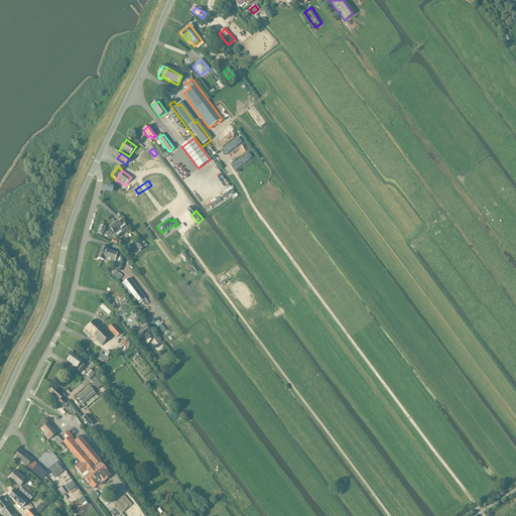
[(111,227),(110,229),(114,235),(120,230),(123,228),(124,230),(125,229),(127,227),(123,222),(121,223),(120,224),(120,225),(118,222),(115,225),(116,225),(114,227),(113,226),(111,227)]
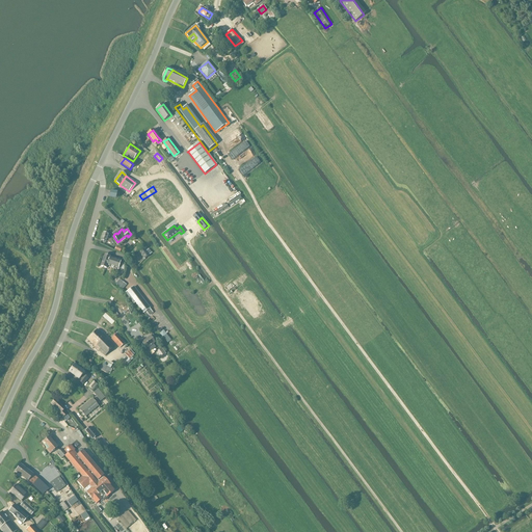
[(122,260),(105,255),(101,266),(106,268),(107,266),(117,270),(118,270),(121,269),(123,263),(122,261),(122,260)]
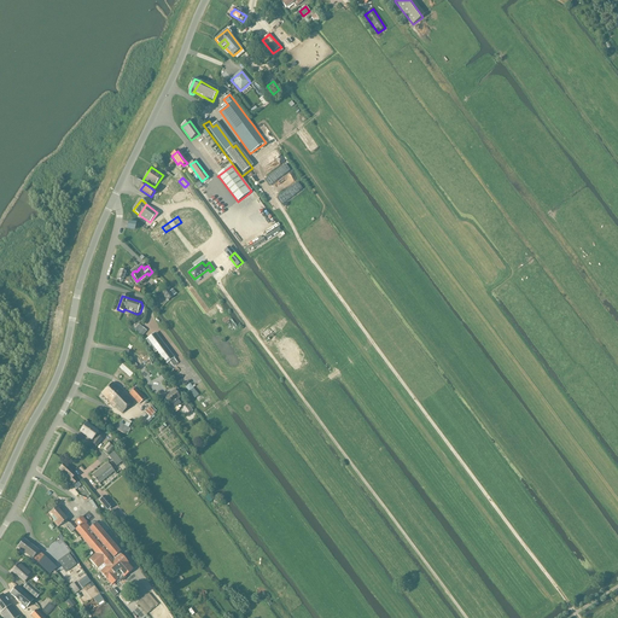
[(147,340),(146,340),(156,353),(157,351),(161,349),(164,345),(161,340),(156,333),(147,340)]
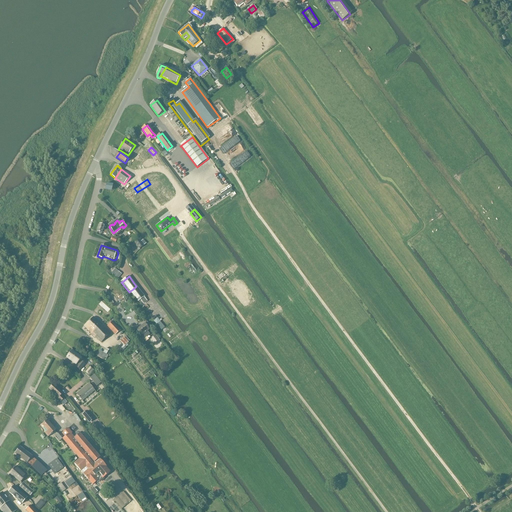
[(133,289),(130,291),(138,302),(140,300),(144,297),(136,286),(133,289)]
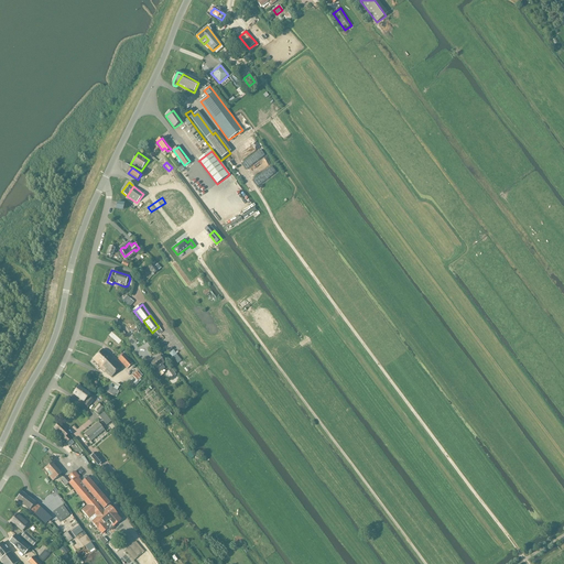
[(111,348),(117,337),(112,335),(107,346),(111,348)]
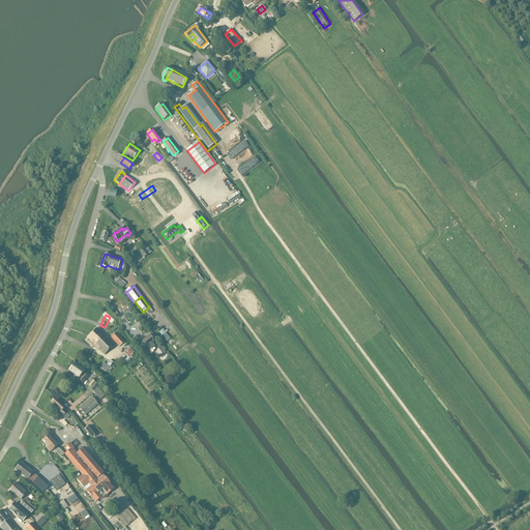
[(97,333),(99,331),(96,328),(87,337),(95,345),(101,339),(97,333)]
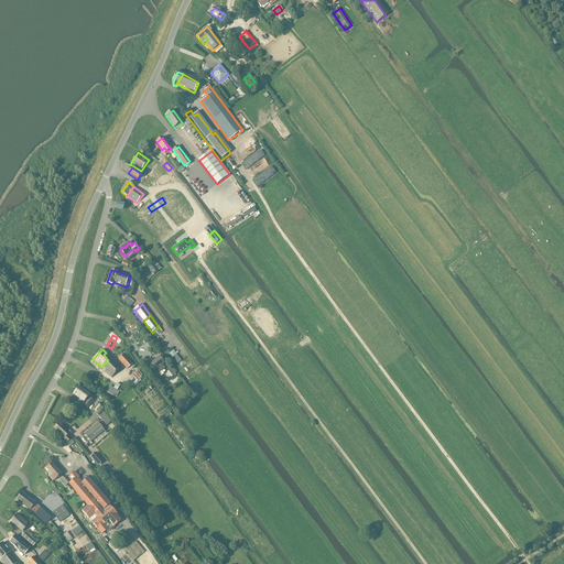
[(121,367),(106,353),(104,355),(108,360),(101,367),(111,377),(121,367)]
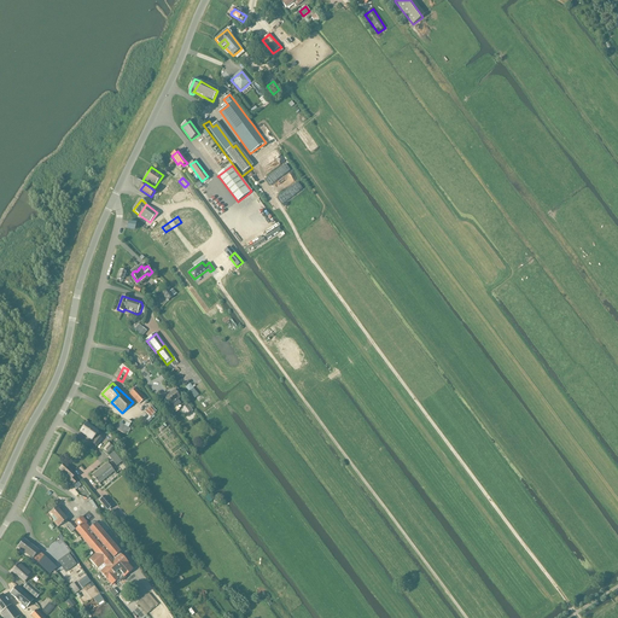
[(139,404),(146,398),(135,388),(129,394),(139,404)]
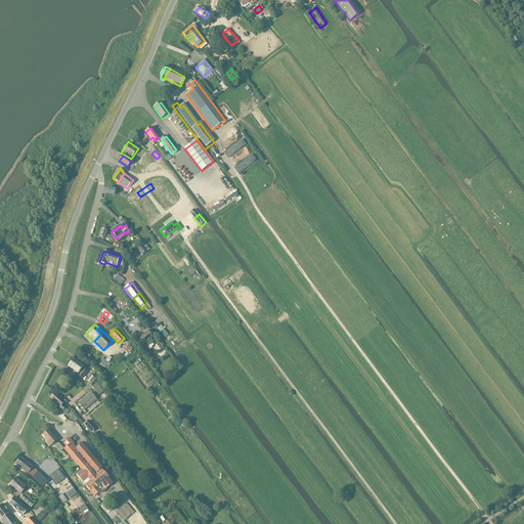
[(147,332),(139,338),(144,344),(146,347),(154,342),(150,339),(153,338),(151,337),(155,335),(150,330),(147,332)]
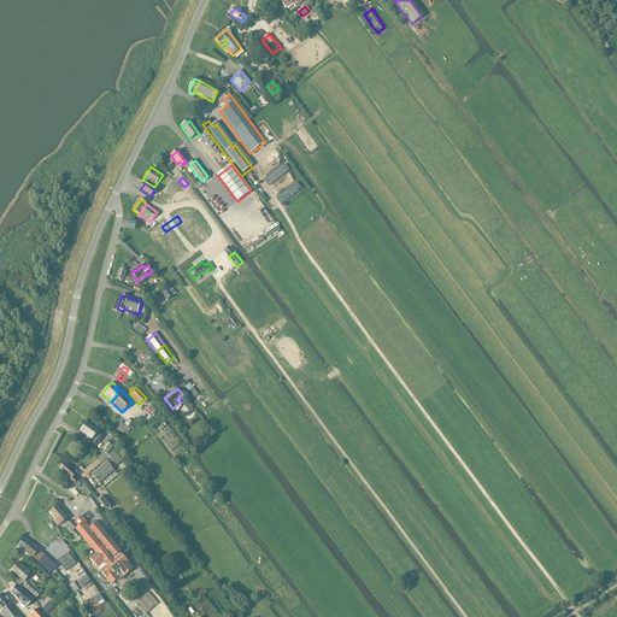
[(150,407),(145,411),(151,417),(154,412),(150,407)]
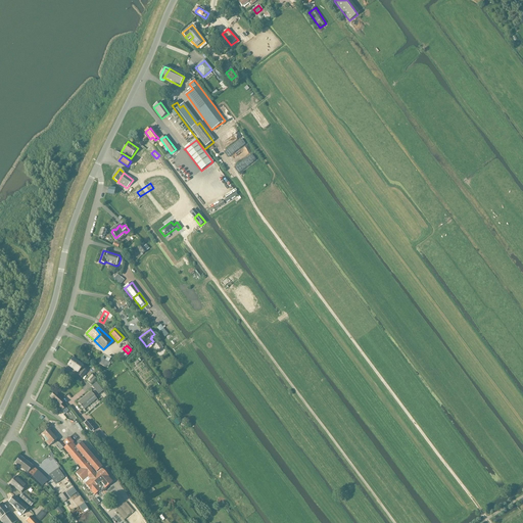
[(82,378),(87,372),(82,368),(83,366),(74,359),(68,366),(78,373),(81,369),(82,370),(78,375),(82,378)]
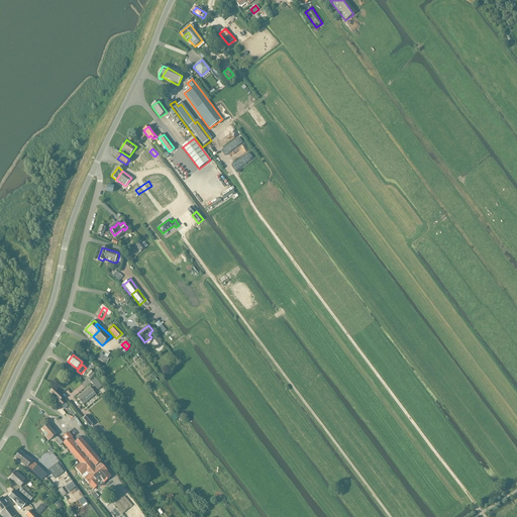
[(95,379),(92,382),(98,390),(102,387),(95,379)]
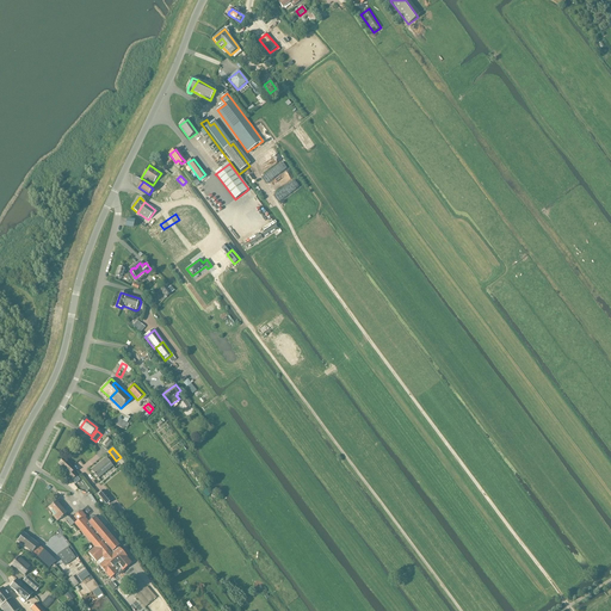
[(98,479),(112,467),(106,458),(92,470),(98,479)]
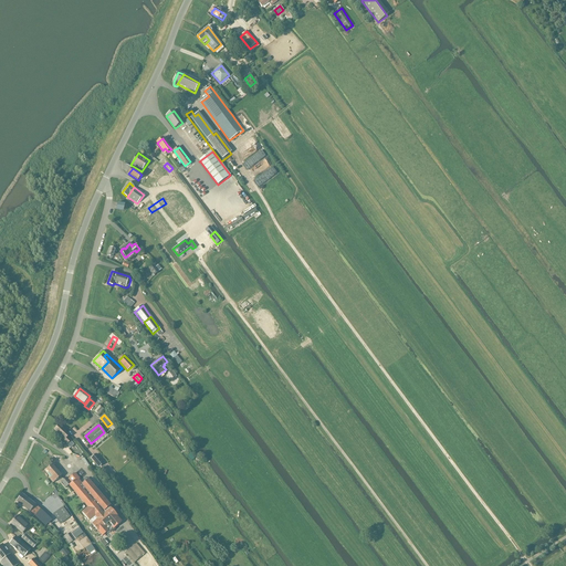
[(66,444),(71,440),(67,437),(69,436),(59,426),(55,429),(65,440),(63,441),(66,444)]
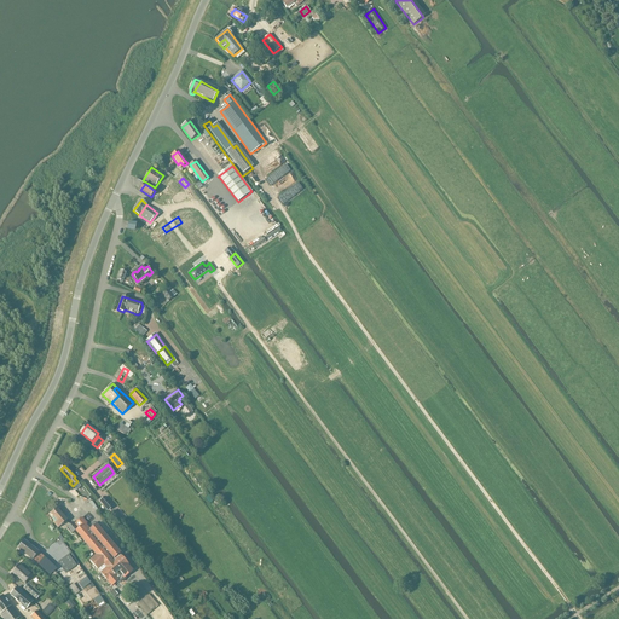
[(105,497),(99,502),(108,510),(108,512),(114,507),(113,505),(105,497)]
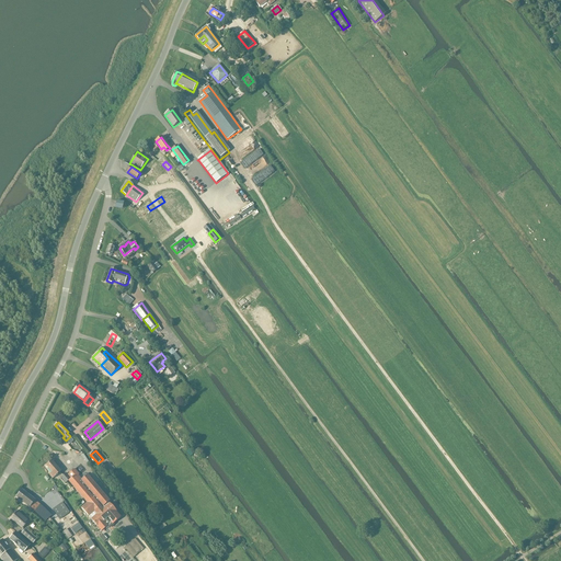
[(53,479),(60,472),(52,461),(46,466),(52,473),(49,474),(53,479)]
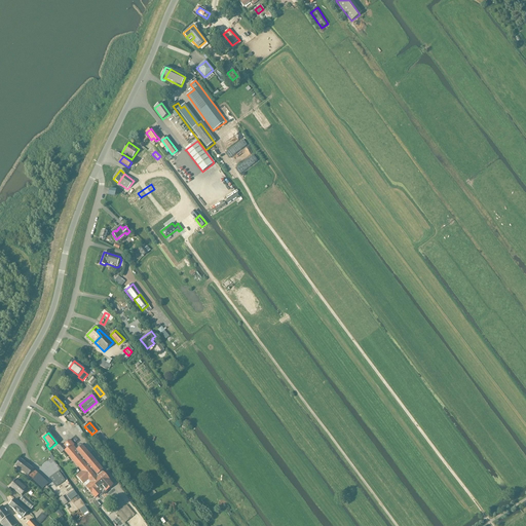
[(102,472),(103,471),(82,446),(81,446),(81,445),(79,445),(79,446),(78,446),(78,447),(78,449),(77,450),(73,446),(74,446),(70,440),(64,445),(67,449),(65,451),(82,472),(76,477),(82,484),(83,484),(86,487),(85,487),(91,494),(96,498),(101,494),(102,495),(113,486),(108,480),(109,479),(104,473),(103,473),(102,472)]
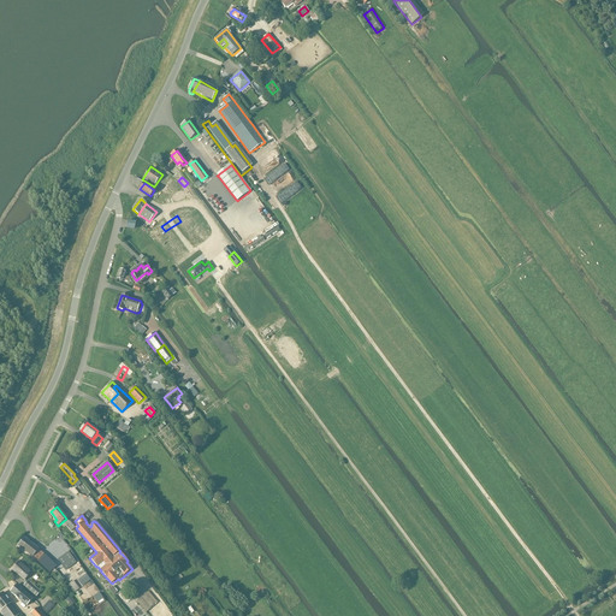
[(72,531),(78,526),(72,520),(67,525),(72,531)]
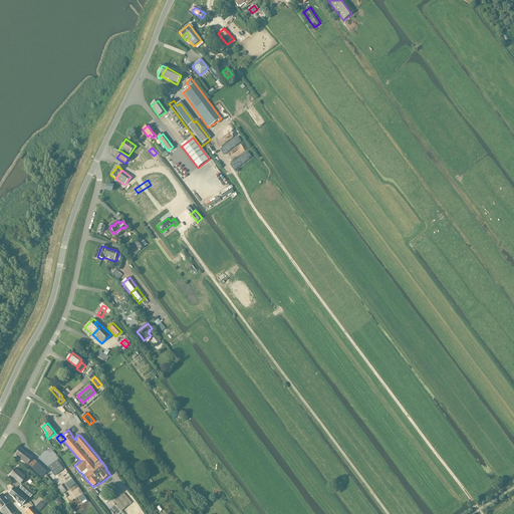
[(20,449),(15,455),(27,465),(31,469),(36,462),(32,459),(29,456),(21,449),(20,449)]
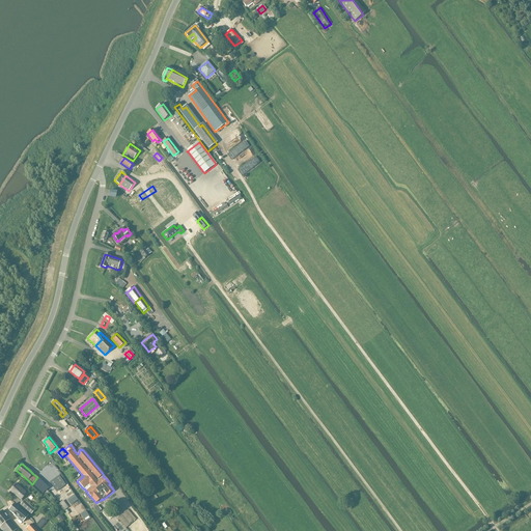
[(65,484),(59,476),(50,482),(56,491),(65,484)]
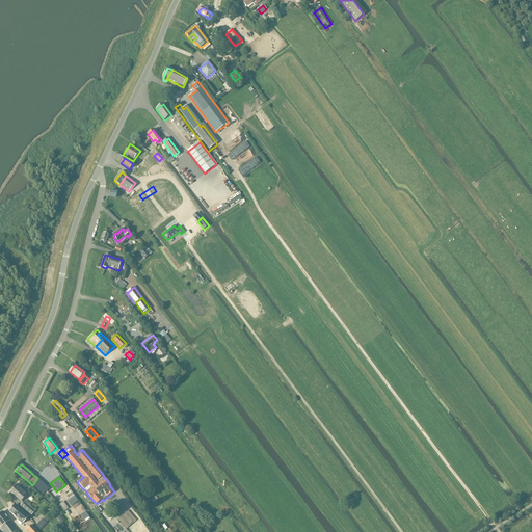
[(21,501),(28,494),(18,484),(10,493),(21,501)]
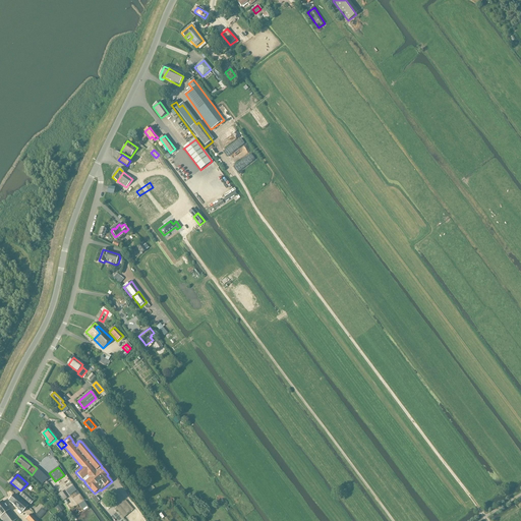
[(31,505),(34,501),(23,491),(20,496),(31,505)]
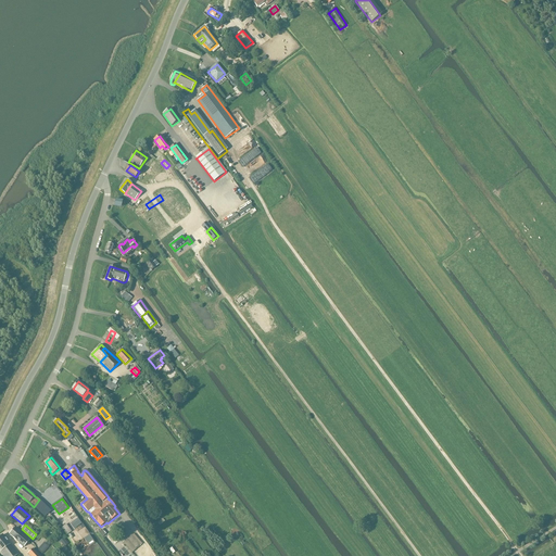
[(15,528),(10,534),(13,538),(13,539),(16,541),(17,541),(24,547),(29,541),(15,528)]
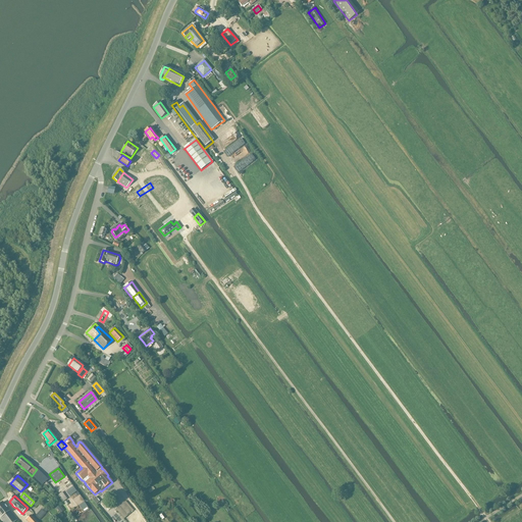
[(0,517),(3,521),(13,521),(16,520),(3,503),(0,504),(0,517)]
